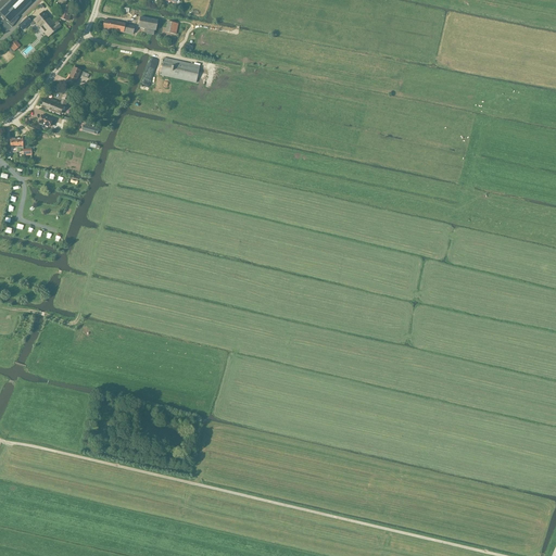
[(7,23),(11,27),(19,17),(17,16),(32,2),(28,0),(10,0),(11,0),(3,8),(1,10),(0,10),(0,14),(8,22),(7,23)]
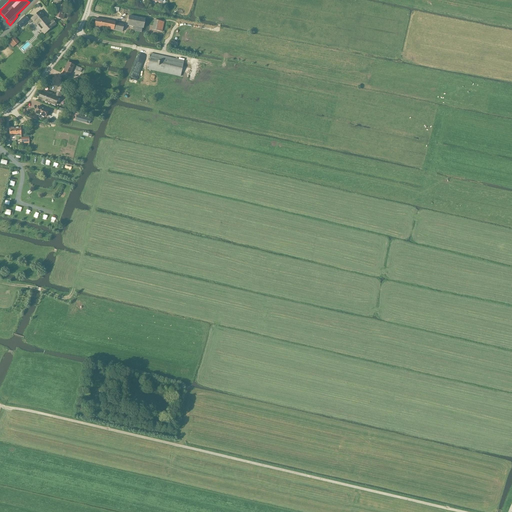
[(10,0),(9,0),(1,0),(0,1),(0,9),(1,9),(3,7),(10,0)]
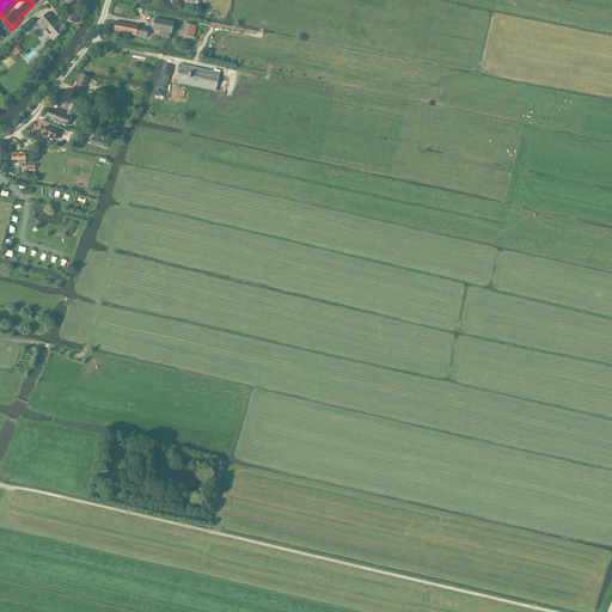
[(77,12),(78,8),(69,6),(66,20),(75,23),(78,13),(77,12)]
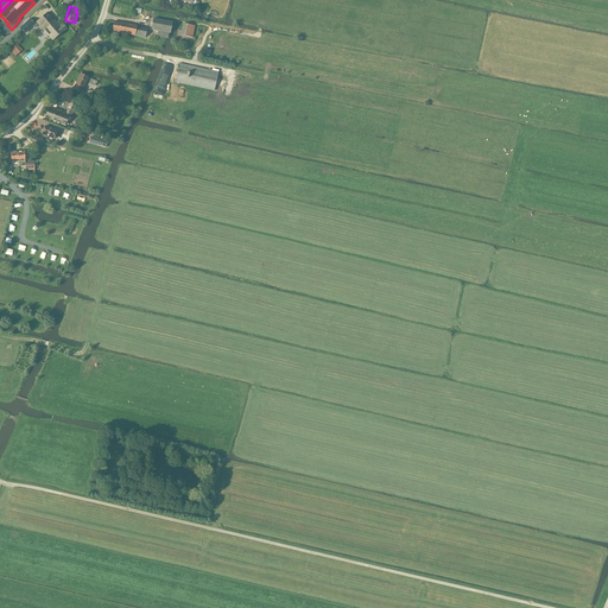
[(30,18),(21,27),(26,33),(32,27),(35,29),(39,25),(43,30),(45,27),(49,24),(50,25),(51,24),(50,23),(54,19),(48,13),(46,13),(37,21),(35,23),(30,18)]
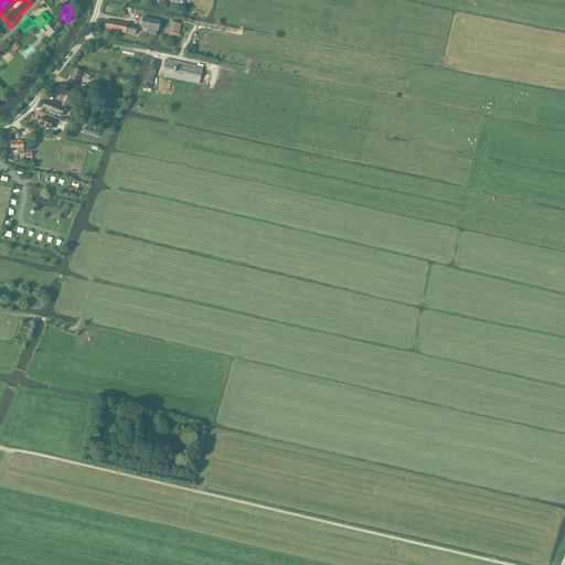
[(45,22),(42,25),(46,31),(44,33),(49,38),(51,36),(62,27),(57,22),(55,24),(50,18),(46,21),(48,22),(46,23),(45,22)]
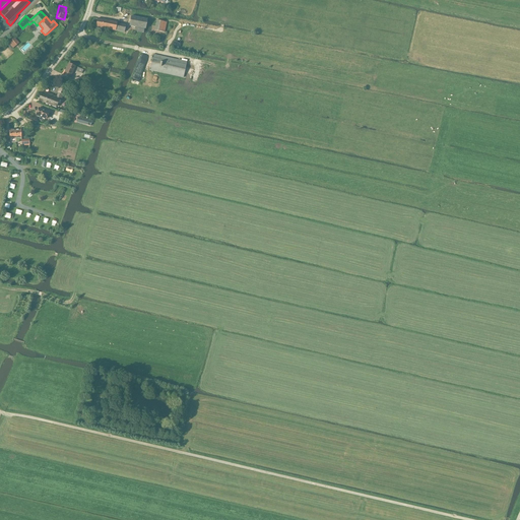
[(135,27),(144,28),(145,29),(147,19),(131,16),(129,25),(135,27)]
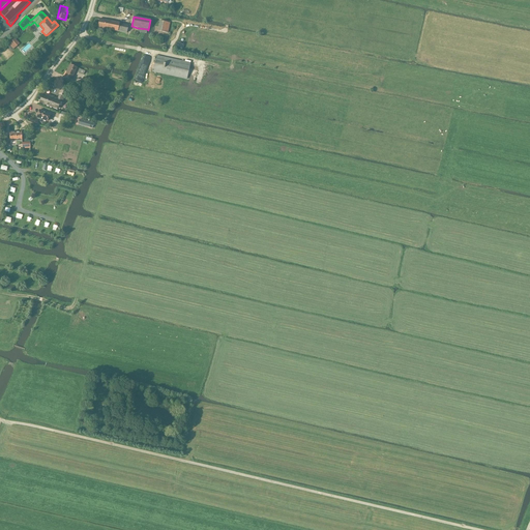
[(99,19),(97,30),(104,32),(104,29),(118,31),(126,33),(127,27),(125,24),(99,19)]
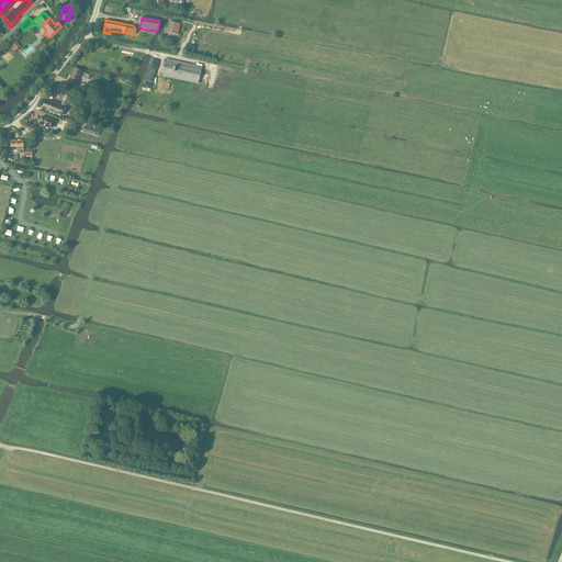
[(169,22),(167,33),(177,35),(179,24),(169,22)]
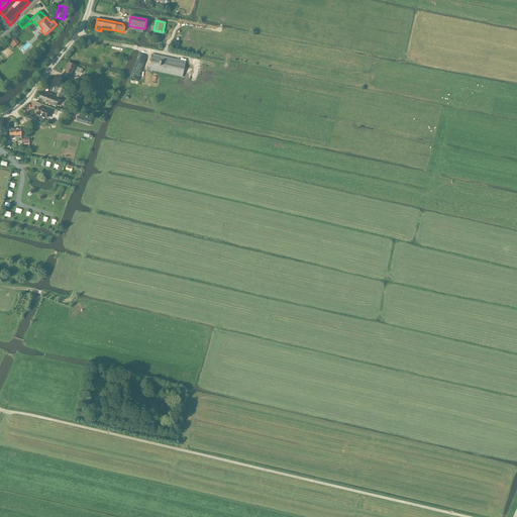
[(10,40),(6,43),(11,49),(15,45),(13,43),(10,40)]
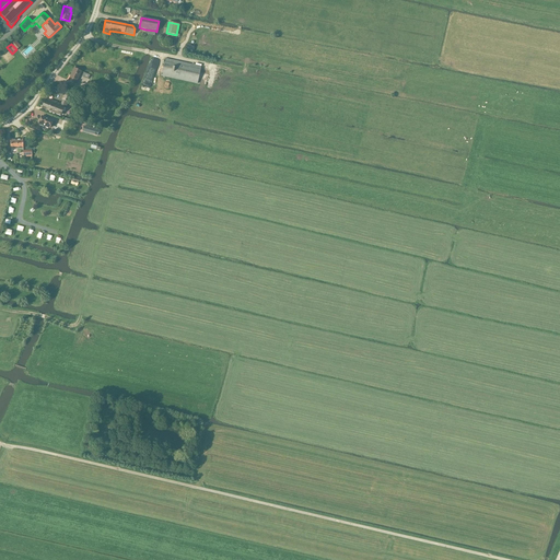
[(164,58),(164,60),(161,77),(197,84),(201,66),(164,58)]
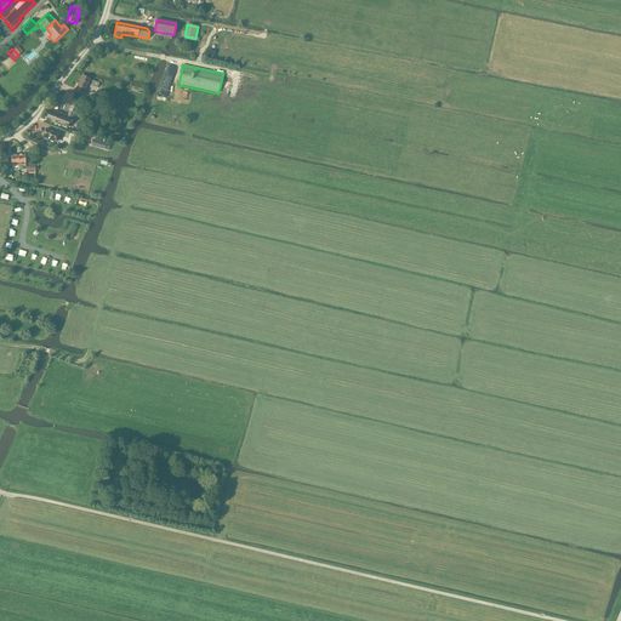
[(169,66),(165,77),(174,80),(177,68),(169,66)]
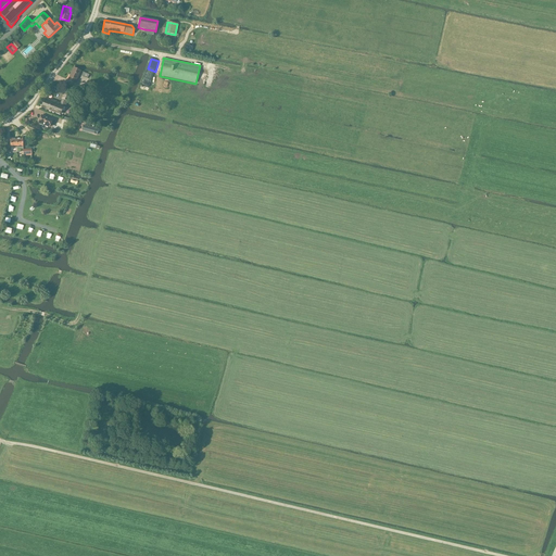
[(73,67),(67,80),(75,84),(80,71),(73,67)]
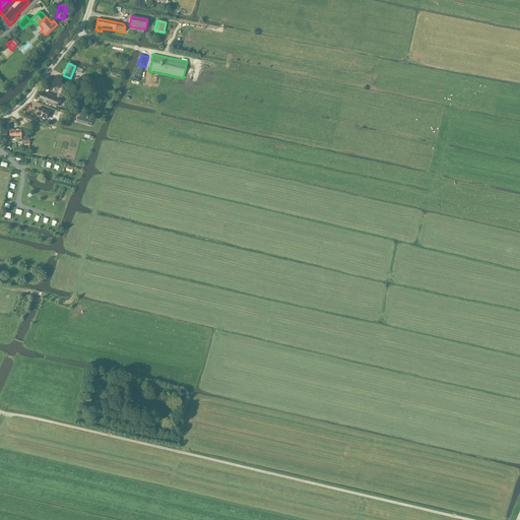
[(58,92),(56,96),(60,98),(60,99),(61,99),(63,94),(64,95),(67,87),(60,85),(57,92),(58,92)]
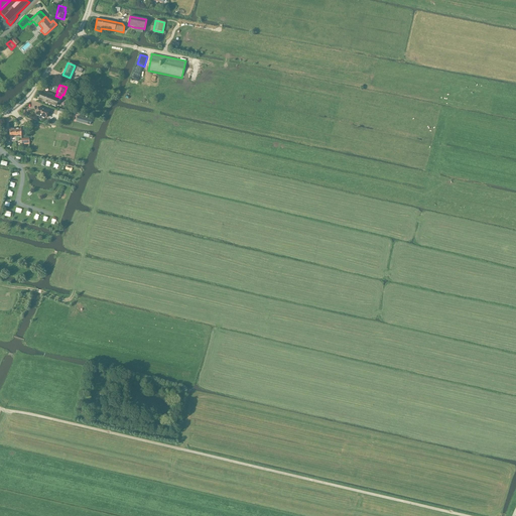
[(55,107),(59,98),(59,97),(55,96),(42,90),(38,100),(55,107)]
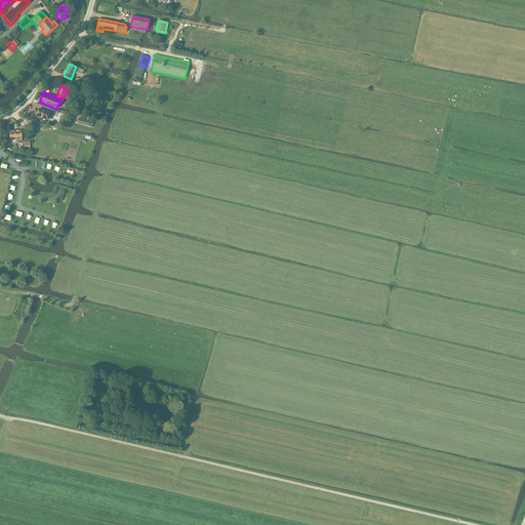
[(46,120),(49,113),(39,109),(36,116),(46,120)]
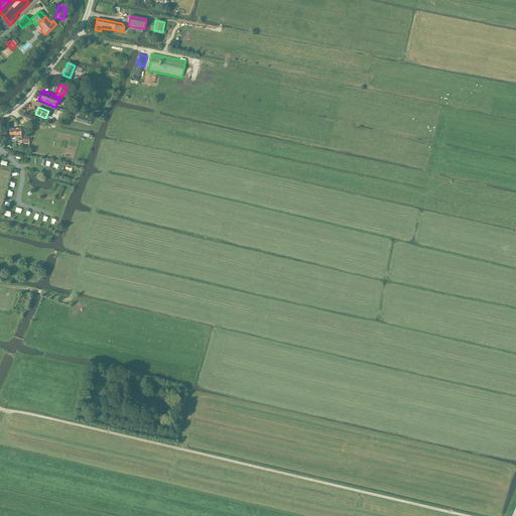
[(91,120),(77,116),(76,121),(90,124),(91,120)]
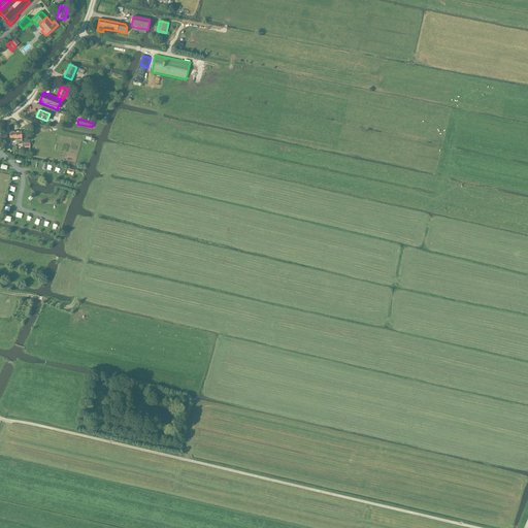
[(31,146),(31,157),(36,157),(36,158),(45,158),(45,156),(46,155),(46,153),(42,153),(41,146),(39,146),(31,146)]
